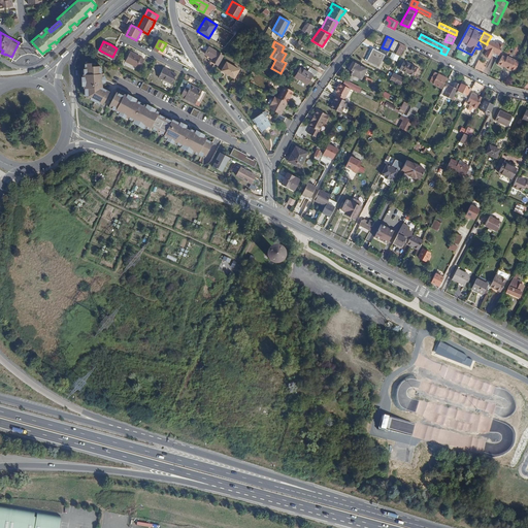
[(487,44),(484,50),(486,52),(483,57),(489,60),(492,54),(493,55),(497,57),(502,46),(498,44),(497,45),(492,43),(491,44),(487,42),(487,44)]
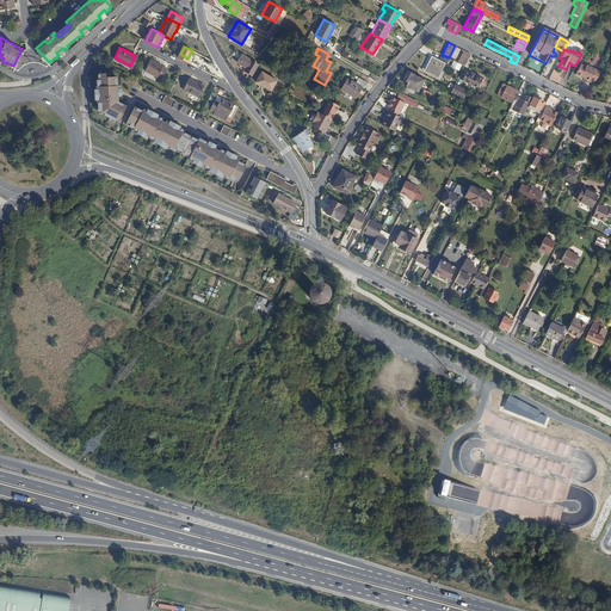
[(470,54),(463,50),(457,62),(464,66),(470,54)]
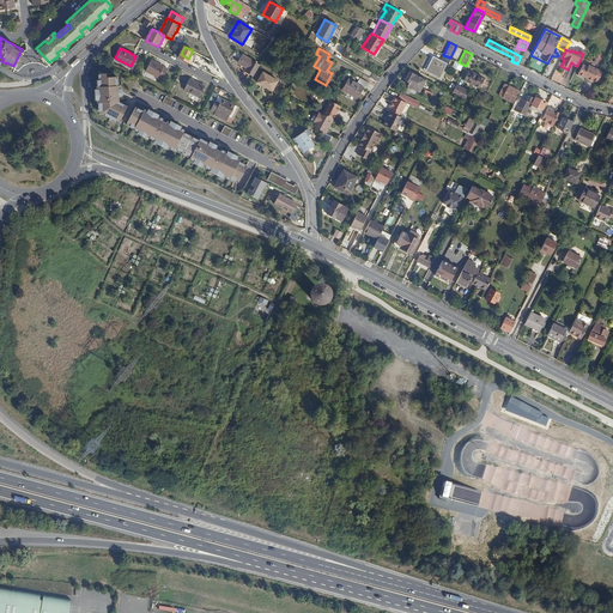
[(243,72),(252,77),(259,65),(255,64),(254,62),(241,54),(236,62),(246,68),(243,72)]
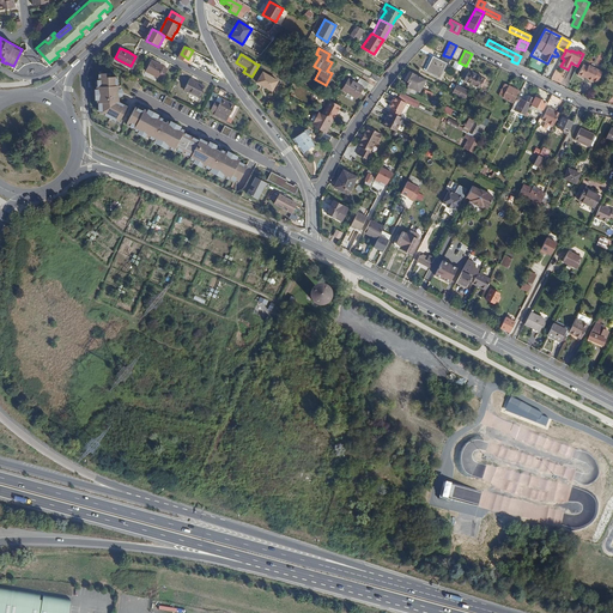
[(431,56),(425,70),(437,77),(444,64),(445,64),(448,58),(442,54),(439,60),(431,56)]
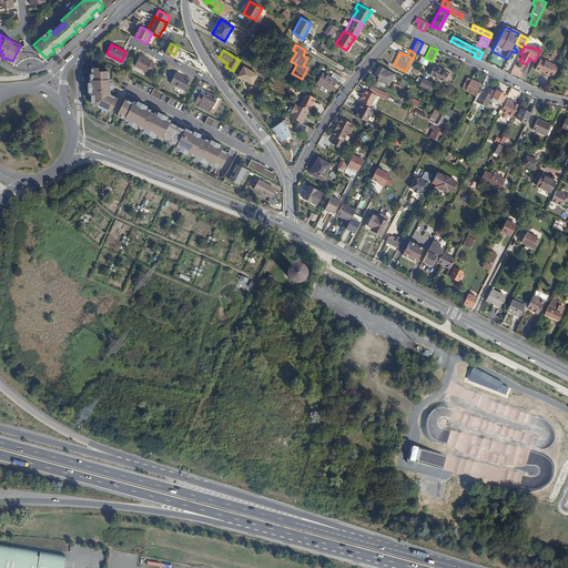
[(139,56),(134,66),(137,67),(150,73),(155,64),(145,59),(139,56)]
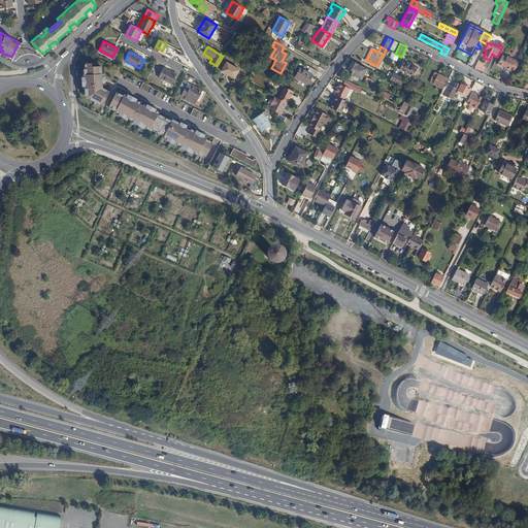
[(509,69),(514,71),(519,62),(506,56),(506,58),(501,56),(497,65),(502,67),(502,66),(509,70),(509,69)]
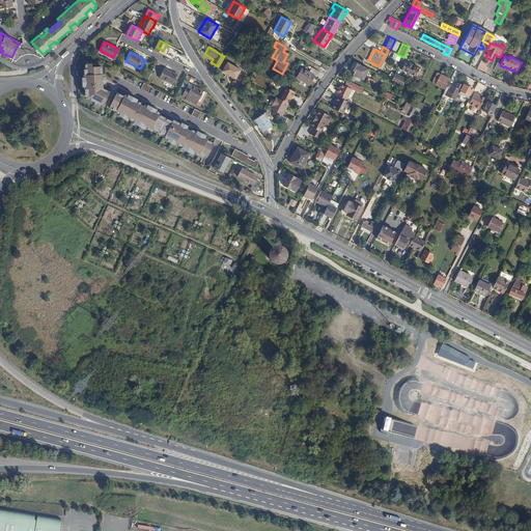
[(363,65),(354,61),(351,68),(360,73),(363,65)]
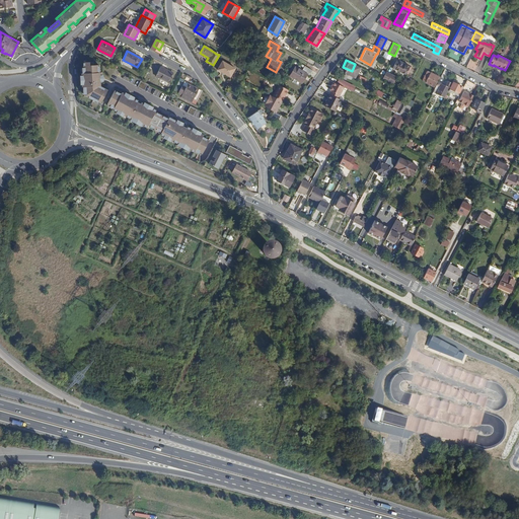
[(396,60),(393,68),(405,74),(410,66),(396,60)]
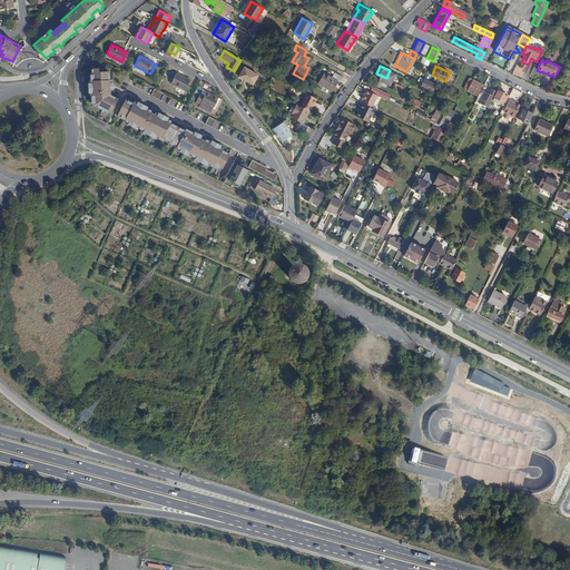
[(110,112),(117,98),(109,94),(109,89),(108,89),(108,86),(106,86),(106,84),(108,84),(108,70),(102,70),(102,67),(91,67),(91,79),(89,79),(90,95),(92,95),(92,104),(102,109),(110,112)]
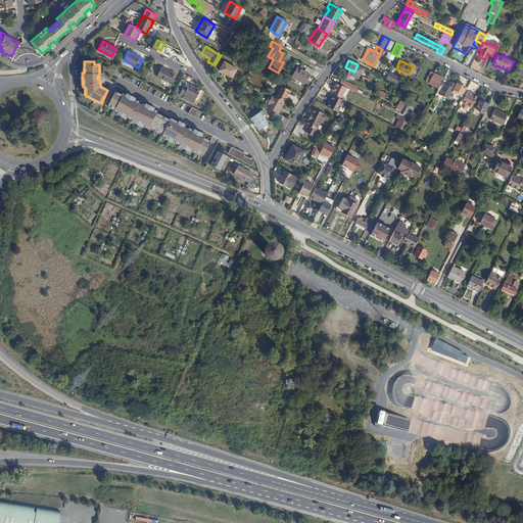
[(236,68),(223,61),(218,70),(231,78),(236,68)]
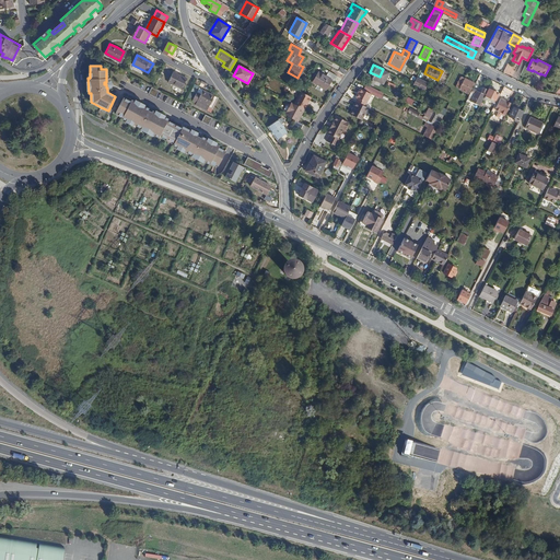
[(172,74),(168,82),(182,89),(187,79),(178,74),(174,71),(172,74)]
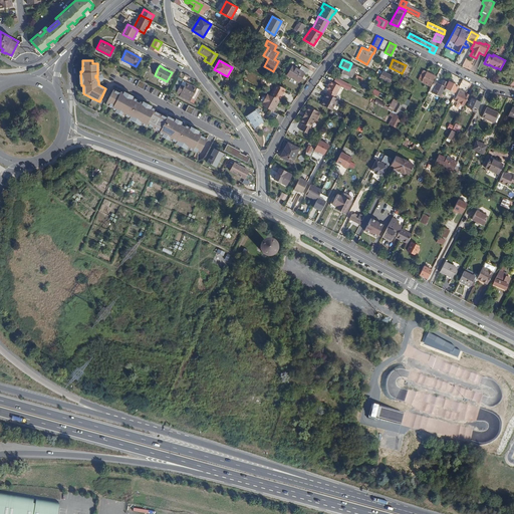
[(292,66),(287,75),(298,82),(303,73),(306,74),(308,69),(301,65),(298,69),(292,66)]
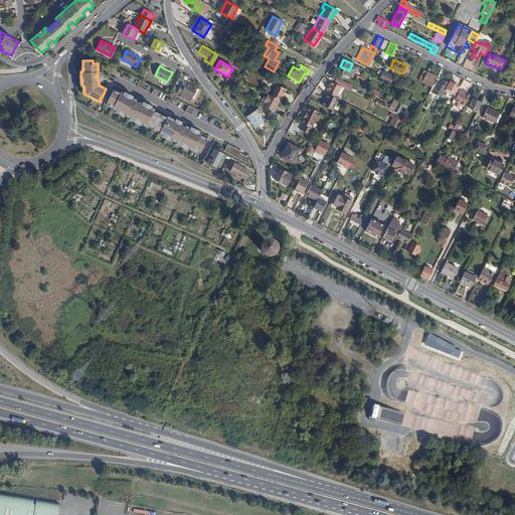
[(423,69),(418,79),(430,86),(436,76),(435,75),(423,69)]
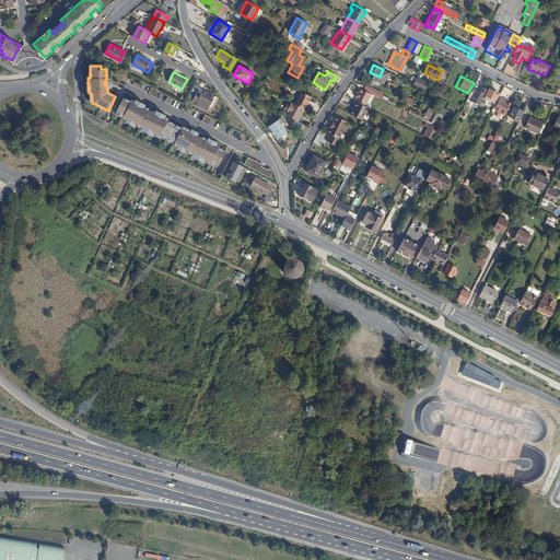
[(416,78),(412,84),(424,91),(427,85),(421,82),(422,80),(416,78)]
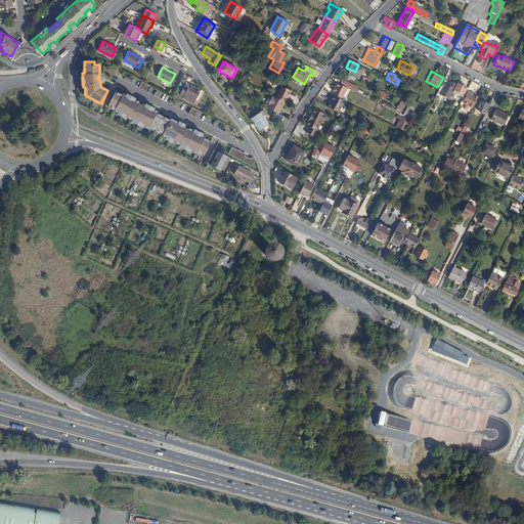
[(148,85),(141,81),(138,87),(145,91),(148,85)]
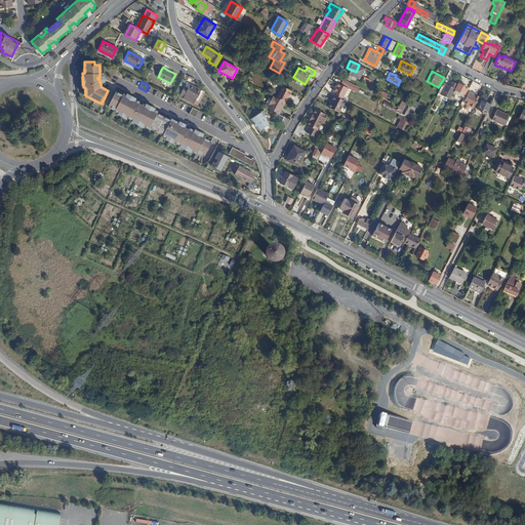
[(189,82),(180,97),(195,105),(201,89),(189,82)]
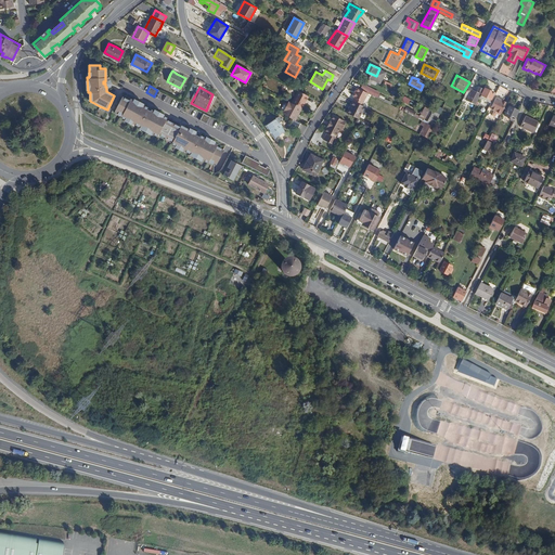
[(357,92),(352,100),(361,104),(366,92),(357,88),(355,91),(357,92)]
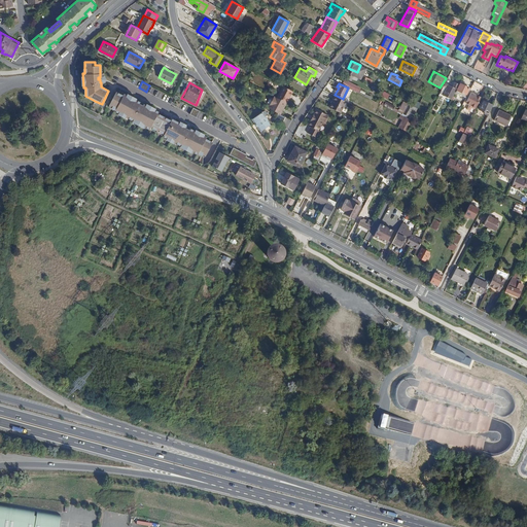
[(441,91),(438,94),(451,100),(456,91),(458,84),(454,83),(452,88),(445,83),(441,91)]
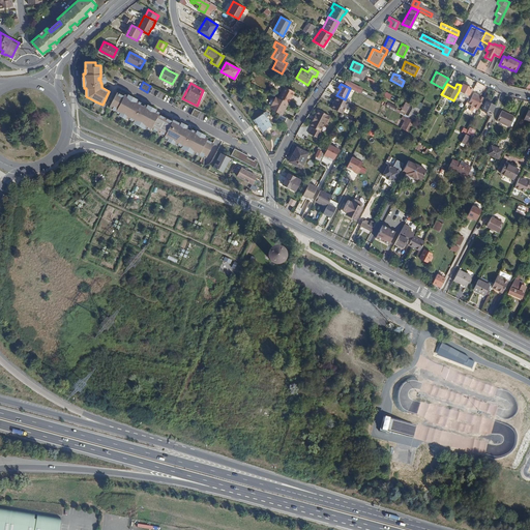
[(461,85),(459,91),(468,95),(471,88),(462,84),(461,85)]
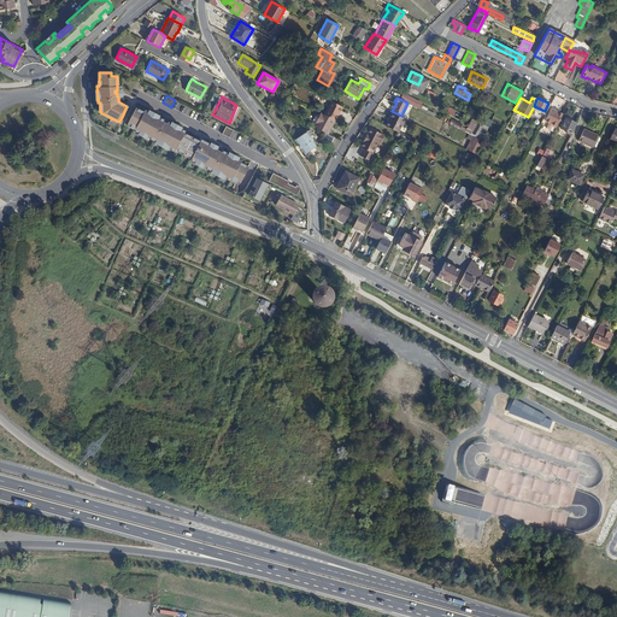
[(330,100),(323,113),(334,119),(341,106),(334,101),(330,100)]
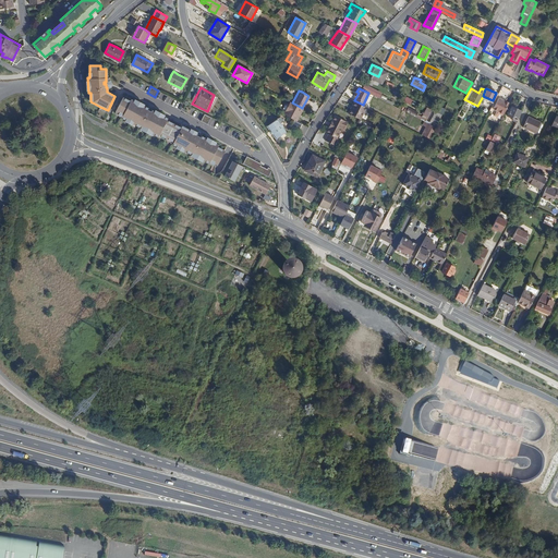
[(122,97),(114,111),(122,114),(121,117),(159,137),(161,135),(176,143),(173,145),(208,164),(209,161),(217,165),(225,150),(217,147),(218,145),(201,136),(201,137),(196,135),(197,134),(185,128),(184,130),(162,118),(164,117),(152,110),(150,111),(147,109),(148,108),(131,99),(130,100),(122,97)]
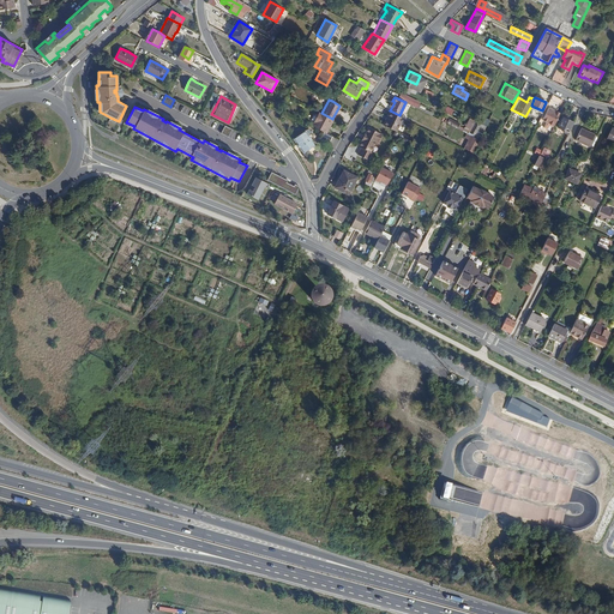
[(542,120),(554,126),(554,125),(560,114),(548,108),(542,120)]
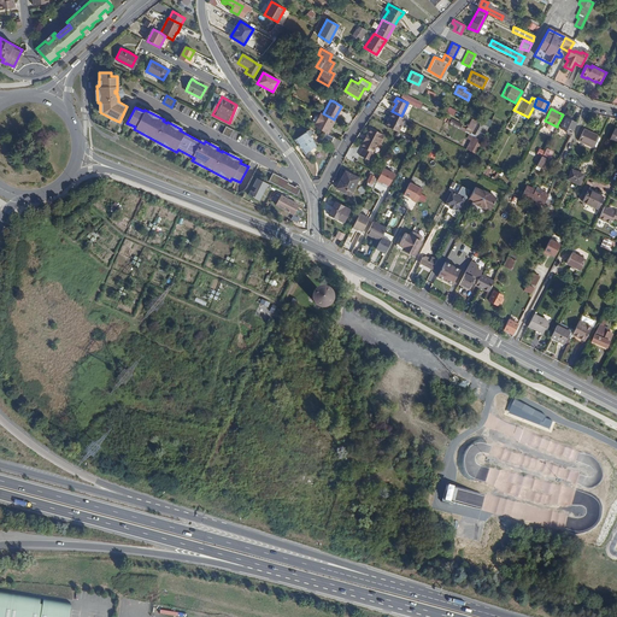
[(401,116),(392,111),(388,117),(391,118),(386,125),(398,131),(405,118),(401,116)]
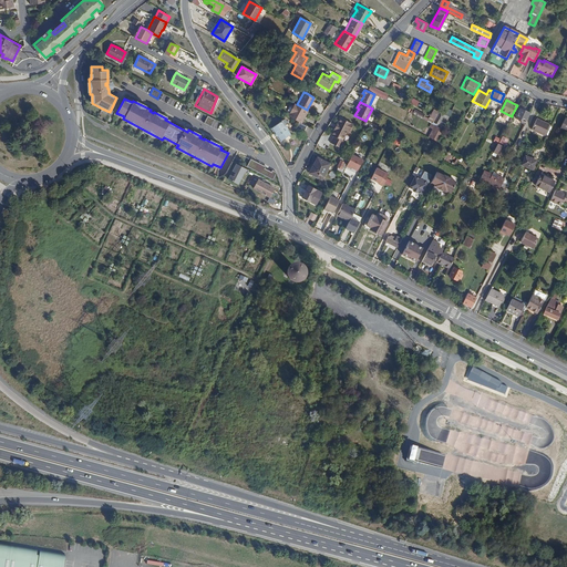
[(295,103),(287,117),(300,123),(307,110),(297,104),(295,103)]
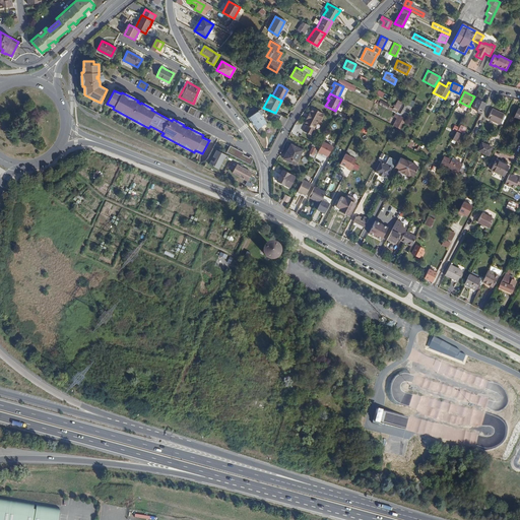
[(477,101),(473,109),(481,112),(482,113),(485,105),(485,104),(477,101)]
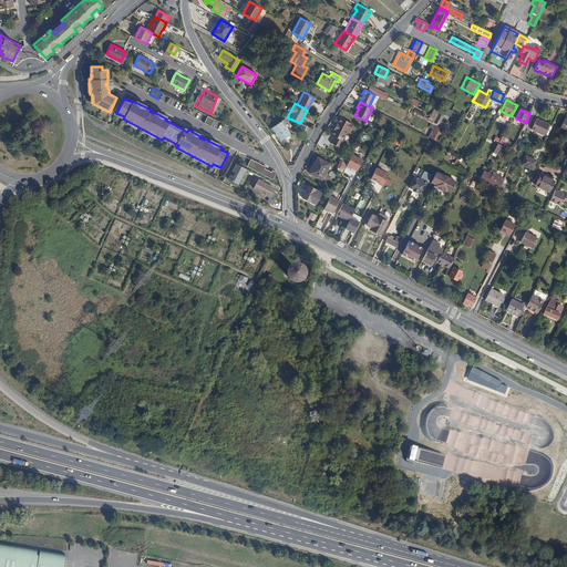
[(449,117),(444,114),(443,116),(439,114),(436,119),(434,123),(435,123),(439,125),(437,126),(443,130),(449,117)]
